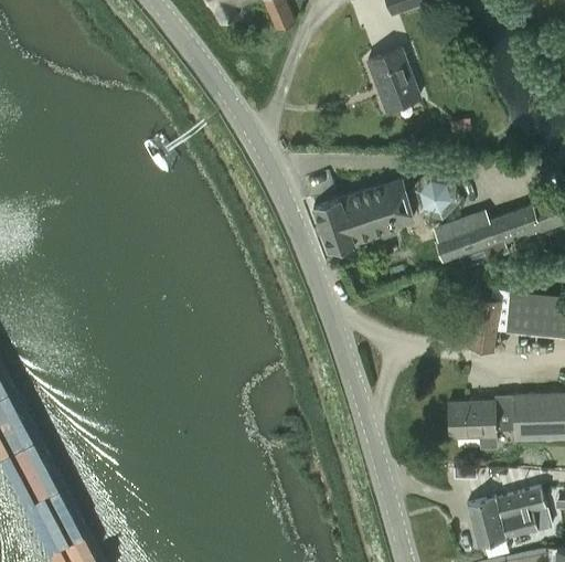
[(205,0),(219,25),(236,17),(232,8),(249,0),(262,0),(276,33),(296,23),(285,0),(205,0)]
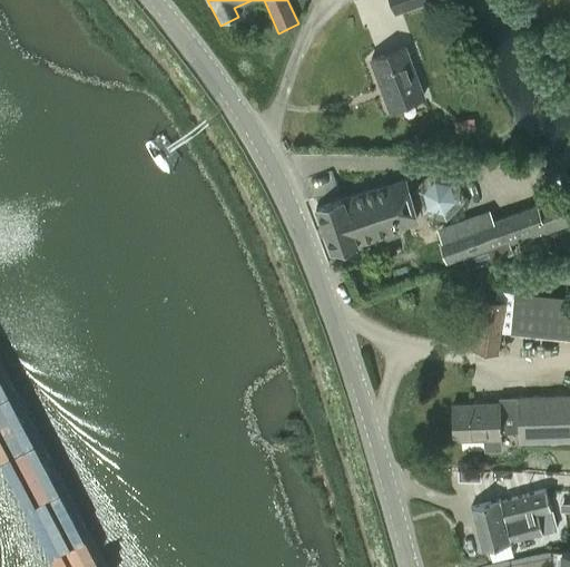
[(391,0),(396,15),(434,0),(391,0)]
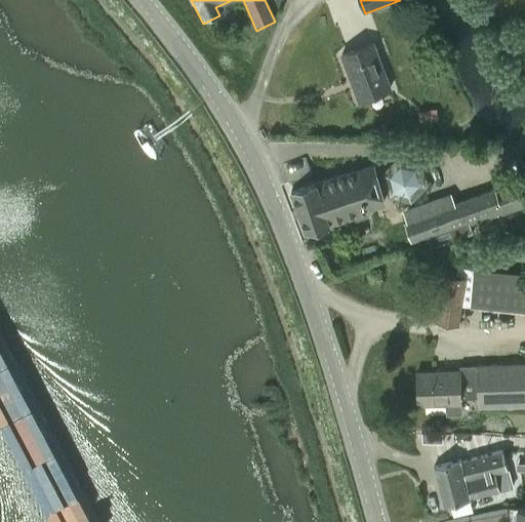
[(369,46),(342,55),(359,102),(390,90),(378,58),(374,59),(369,46)]
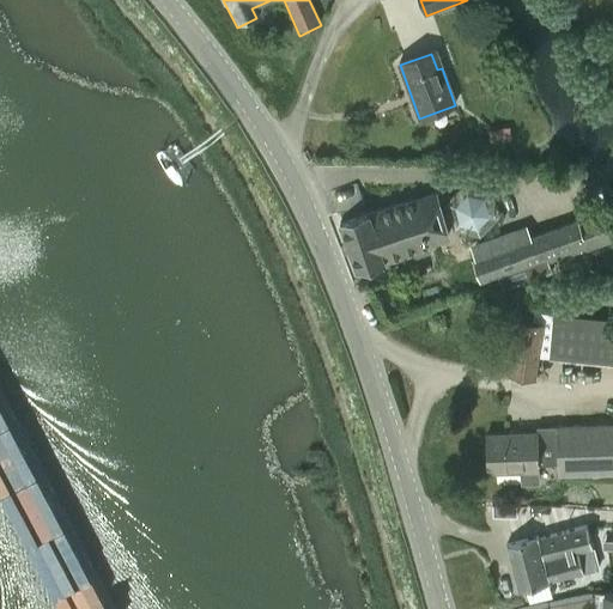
[(490,147),(513,144),(510,129),(487,133),(490,147)]
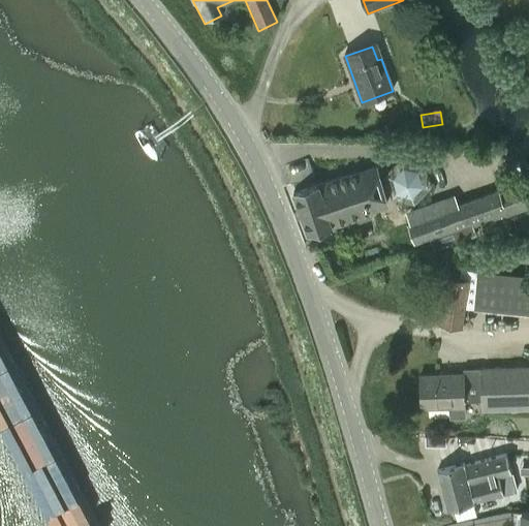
[(383,178),(391,202),(414,207),(432,189),(425,165),(401,160),(383,178)]
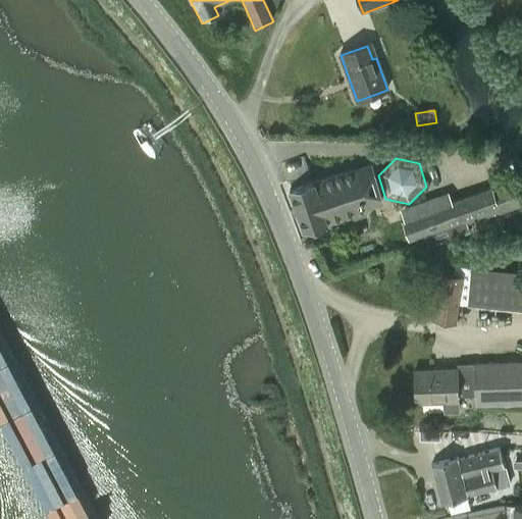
[(292,191),(290,192),(304,232),(328,224),(326,221),(328,220),(333,218),(336,226),(368,215),(365,207),(383,201),(370,165),(314,186),(312,183),(292,191)]
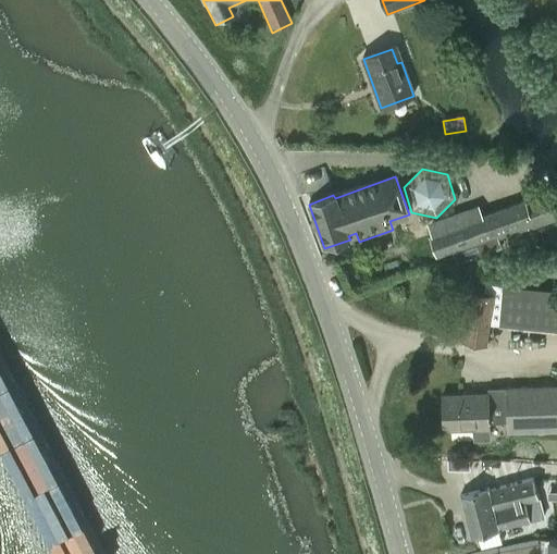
[(497,239),(528,229),(529,232),(556,221),(556,207),(555,208),(551,195),(524,205),(411,245),(418,263),(496,235),(497,239)]
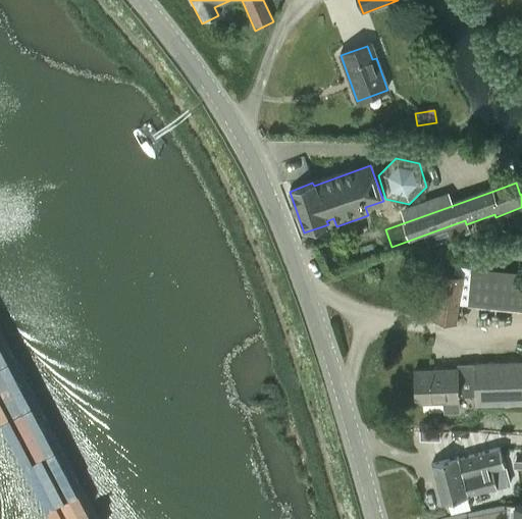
[(440,273),(433,322),(456,325),(458,306),(521,311),(521,274),(463,269),(462,275),(440,273)]
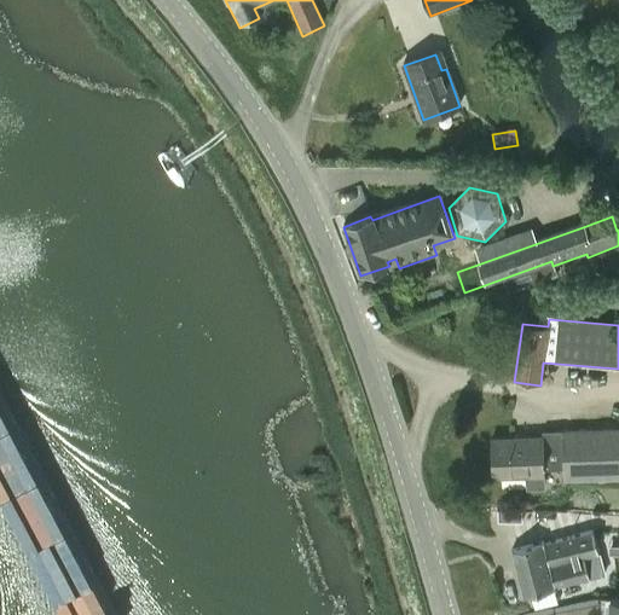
[(542,439),(491,441),(493,480),(526,479),(527,491),(544,489),(544,477),(544,471),(562,471),(563,482),(618,479),(618,430),(542,434),(542,439)]
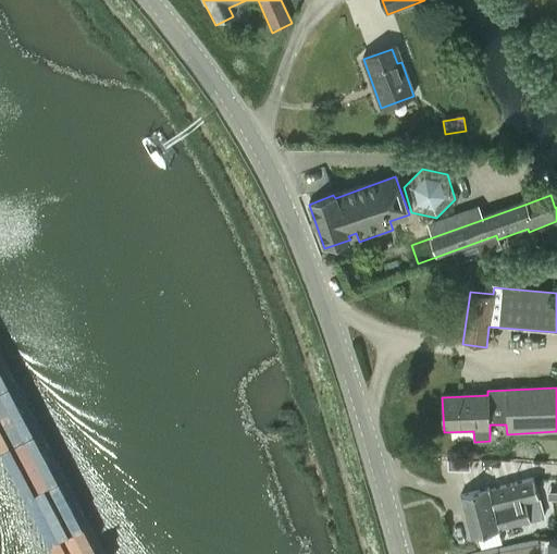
[(447,462),(447,464),(448,474),(470,471),(469,460),(447,462)]
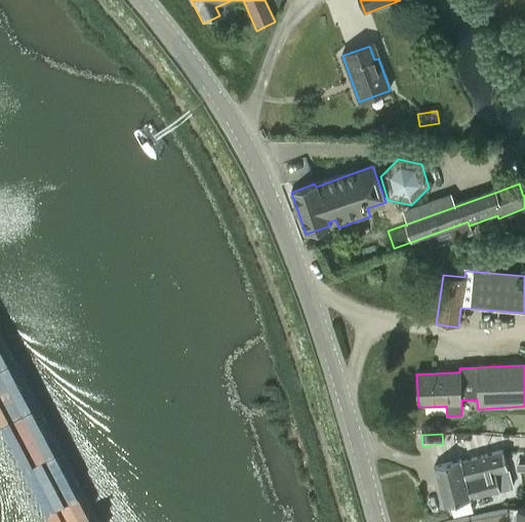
[(434,470),(438,487),(465,480),(471,502),(471,500),(512,489),(501,453),(460,465),(460,463),(434,470)]
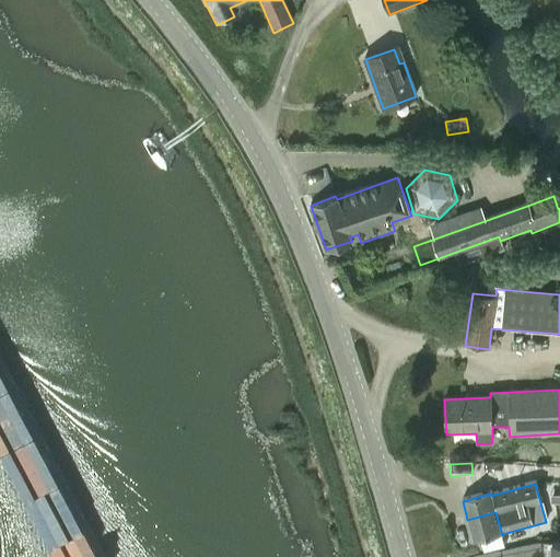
[(496,512),(467,520),(474,543),(502,535),(496,512)]
